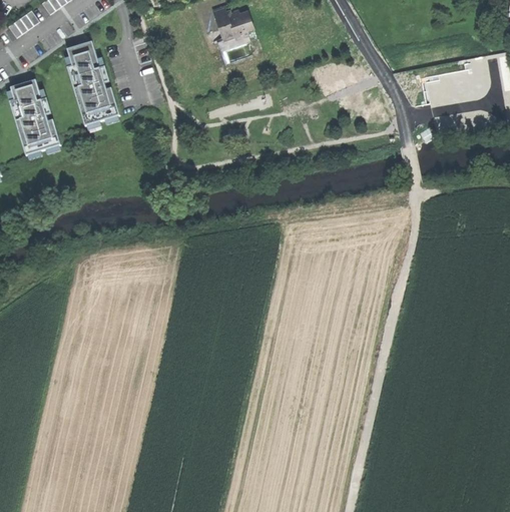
[(44,0),(40,3),(48,15),(70,0),(44,0)]
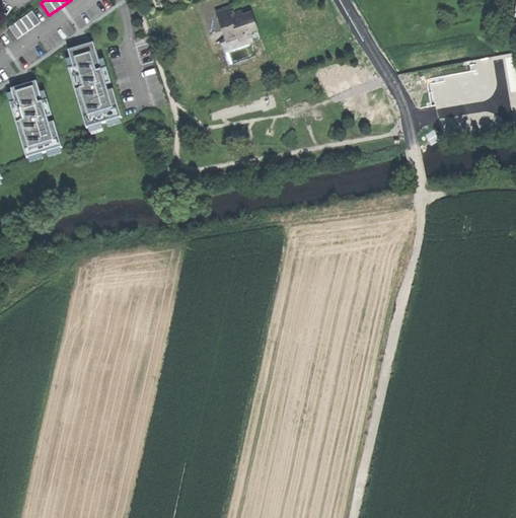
[(229,6),(214,11),(220,29),(222,28),(227,41),(242,34),(244,39),(249,37),(251,34),(253,31),(249,22),(252,21),(251,18),(249,13),(241,16),(239,11),(235,12),(234,13),(234,14),(232,15),(229,8),(229,6)]
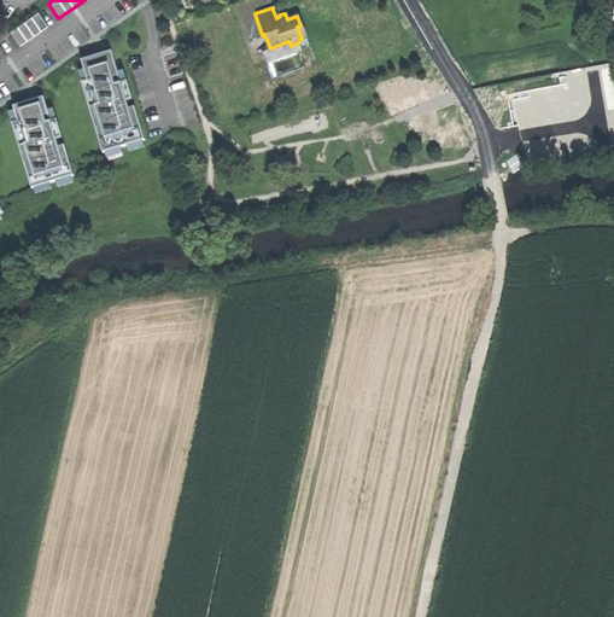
[(37,12),(10,31),(18,46),(47,25),(37,12)]
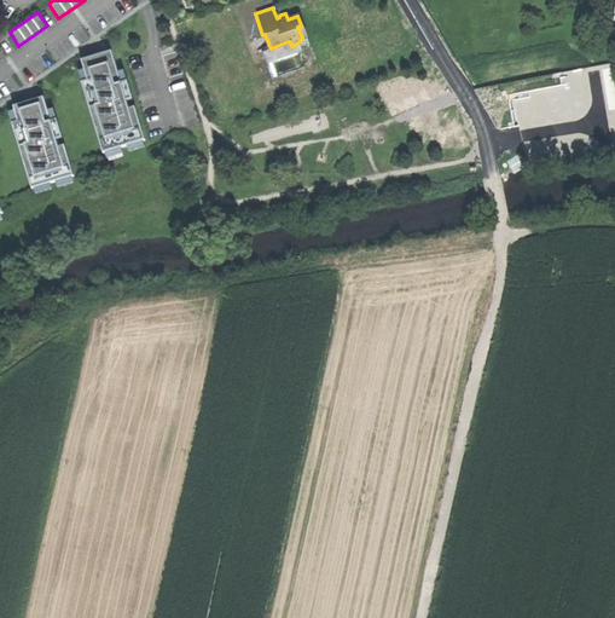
[(81,69),(74,70),(99,154),(145,140),(123,70),(120,71),(112,48),(94,55),(79,59),(81,69)]
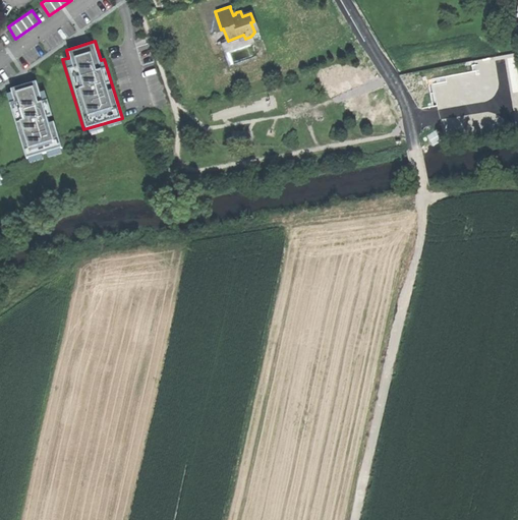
[(10,93),(5,94),(25,159),(63,148),(45,91),(42,92),(38,80),(23,85),(9,90),(10,93)]
